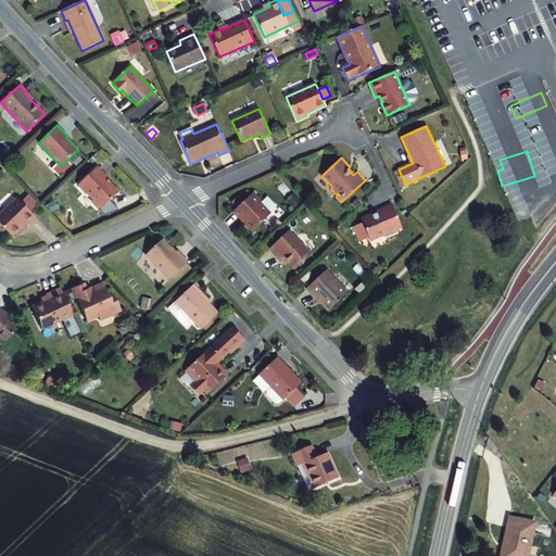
[(108,177),(98,166),(77,185),(86,193),(87,192),(93,200),(91,201),(100,211),(118,192),(111,184),(110,184),(109,184),(104,179),(108,177)]
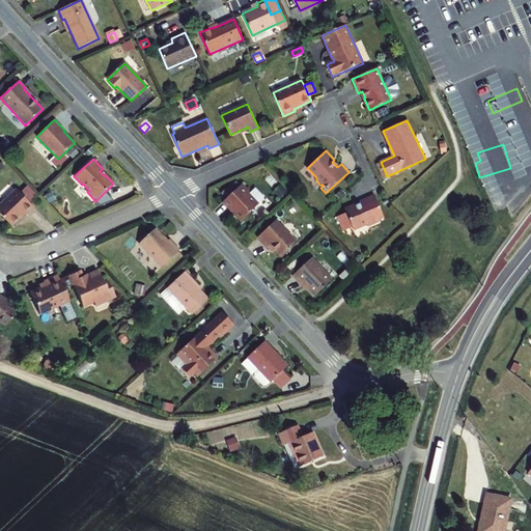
[(375,164),(382,178),(387,176),(381,162),(375,164)]
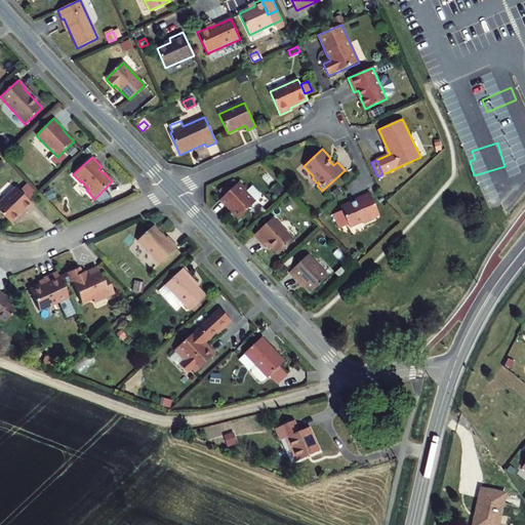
[(228,182),(217,192),(223,197),(233,188),(228,182)]
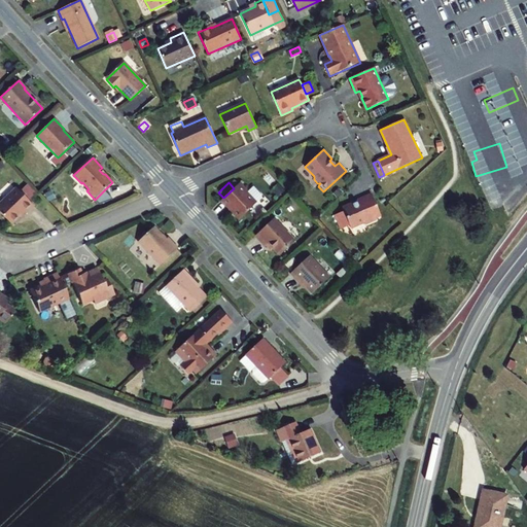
[(239,220),(256,203),(247,192),(247,189),(240,182),(234,188),(223,198),(220,201),(227,208),(229,207),(233,210),(233,213),(239,220)]
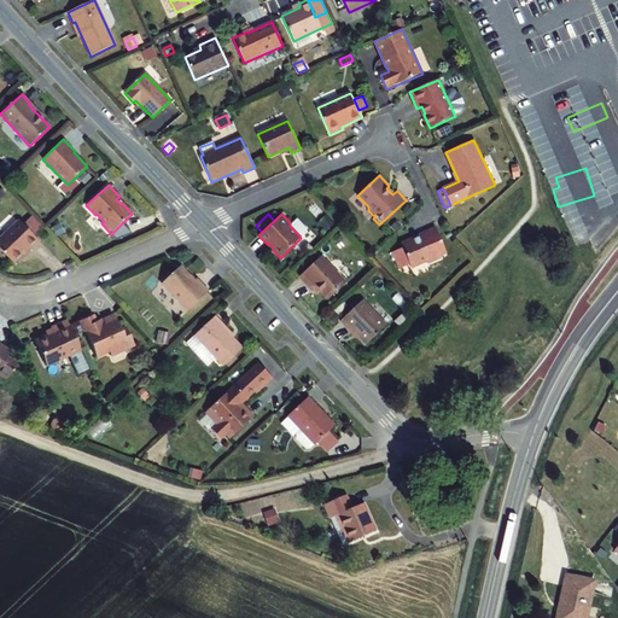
[(30,250),(40,242),(19,220),(0,238),(0,249),(13,262),(28,248),(30,250)]
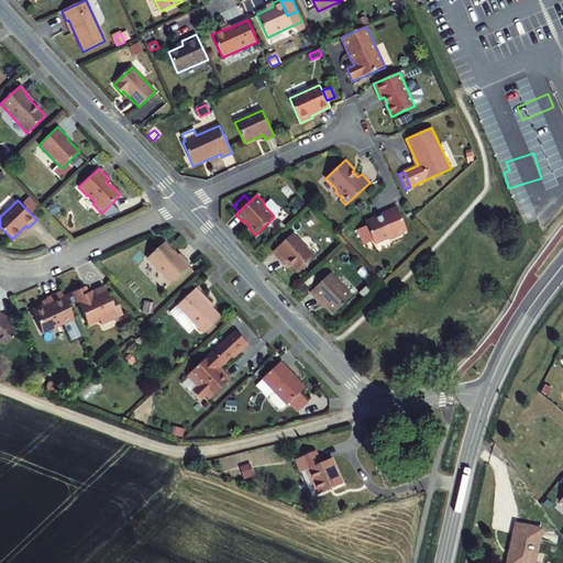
[(58,211),(54,205),(48,208),(52,214),(58,211)]
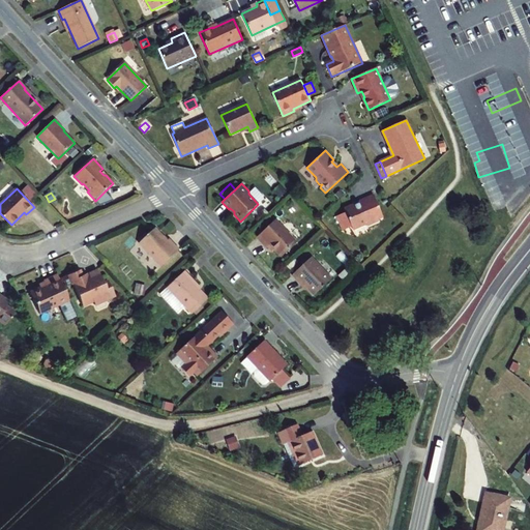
[(351,207),(345,210),(345,212),(336,216),(343,231),(351,227),(352,230),(365,224),(366,226),(378,222),(377,219),(382,216),(374,196),(359,202),(360,204),(355,206),(355,205),(354,205),(354,204),(353,204),(353,205),(352,205),(352,206),(351,206),(351,207)]
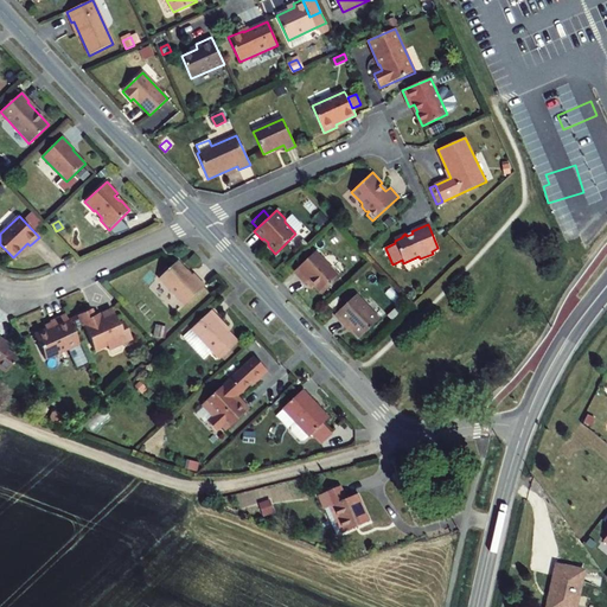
[(340,278),(315,251),(293,273),(305,285),(308,281),(321,295),(340,278)]
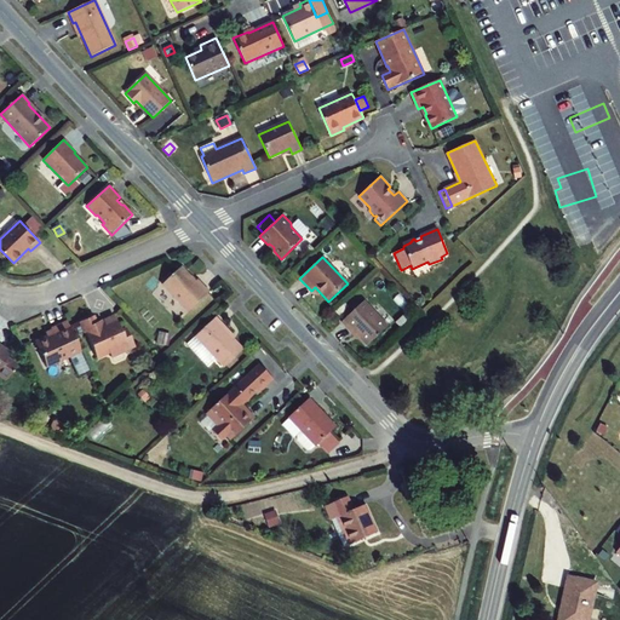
[(181,267),(162,285),(188,313),(210,293),(197,280),(195,282),(181,267)]
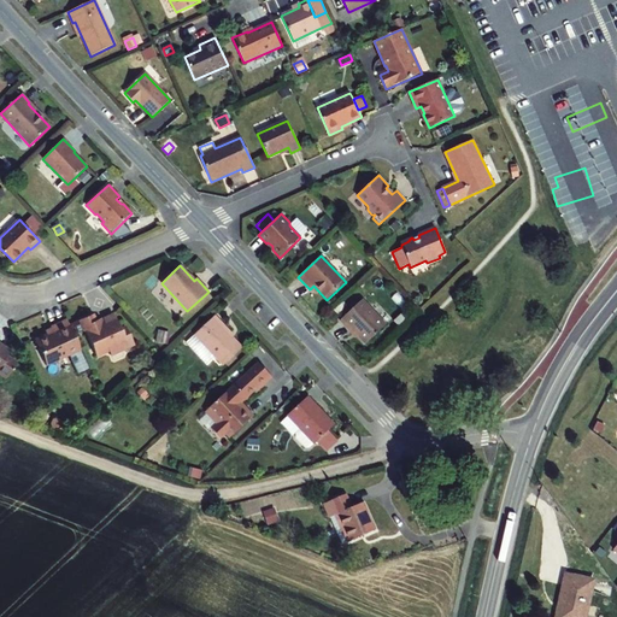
[(362,299),(340,321),(351,333),(353,331),(365,345),(386,325),(362,299)]
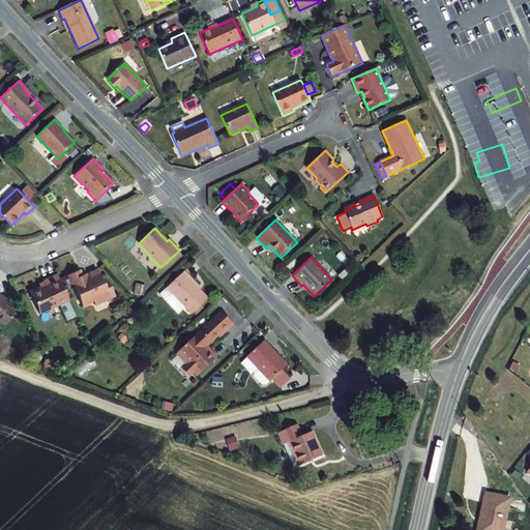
[(114,296),(108,282),(102,283),(96,270),(88,274),(88,276),(83,278),(79,270),(67,275),(80,304),(84,305),(92,301),(94,305),(114,296)]
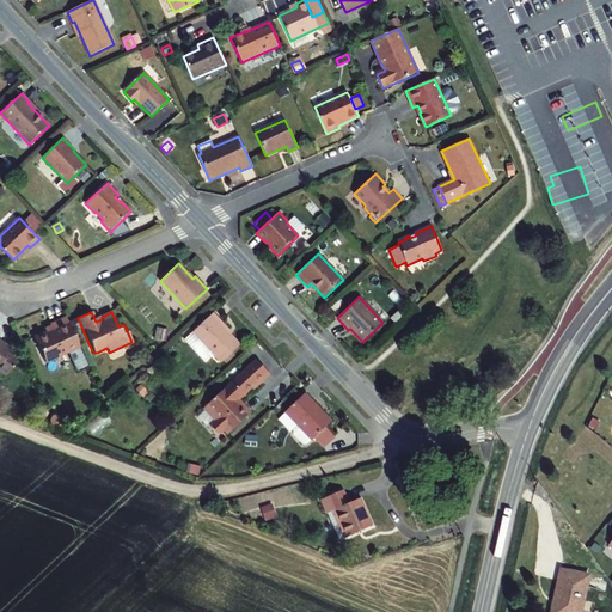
[(398,312),(391,319),(396,324),(403,318),(398,312)]
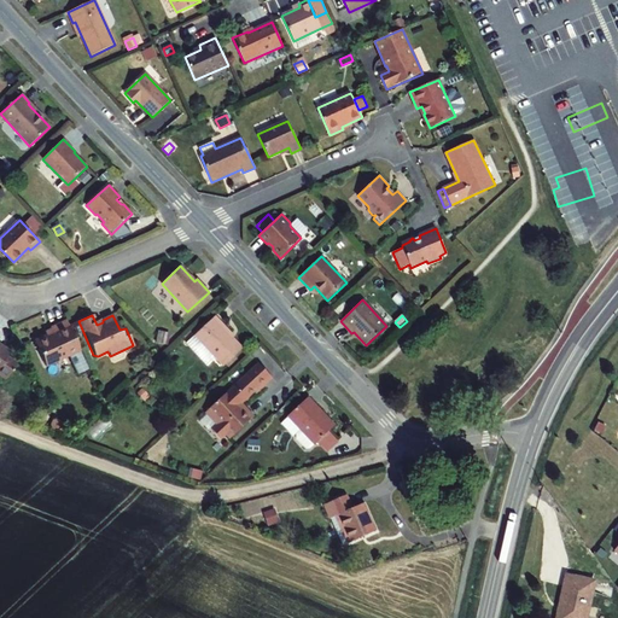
[(215,316),(194,336),(215,357),(223,366),(225,365),(234,356),(243,348),(229,334),(231,333),(215,316)]
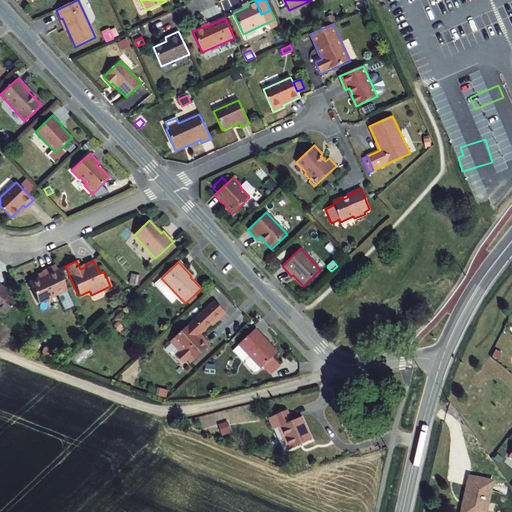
[(65,290),(54,265),(41,271),(43,275),(27,282),(37,303),(65,290)]
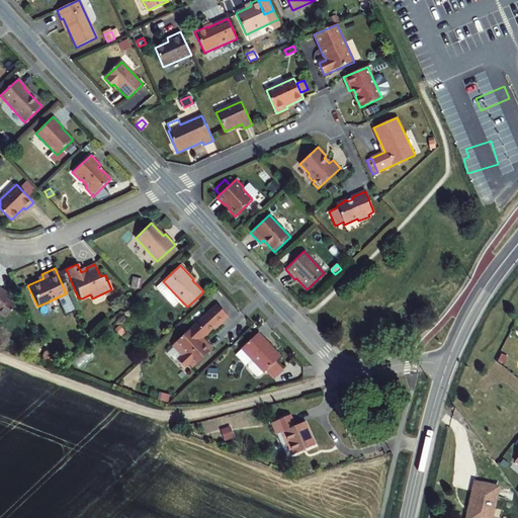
[(173,307),(180,299),(163,281),(156,288),(173,307)]
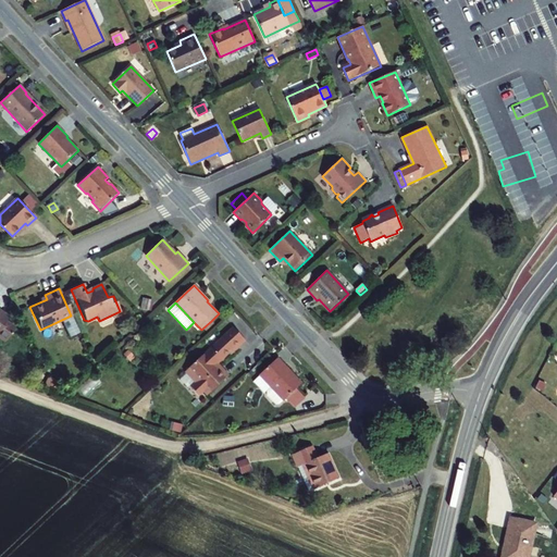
[(0,335),(5,339),(13,329),(3,322),(4,321),(3,318),(5,316),(0,311),(0,335)]
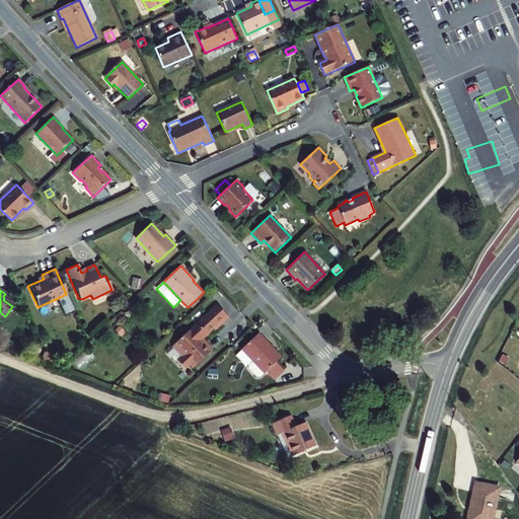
[(192,309),(200,302),(197,299),(189,306),(192,309)]
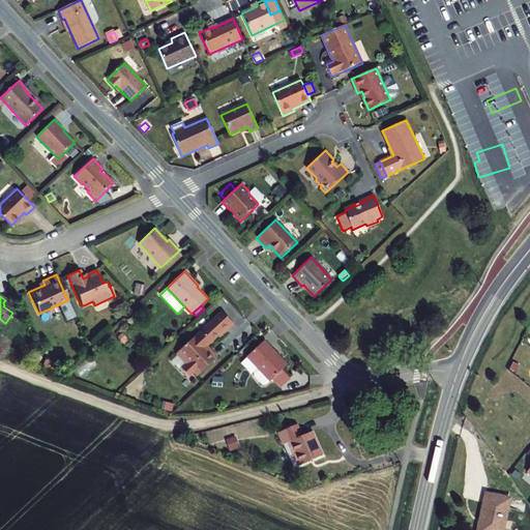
[(221,336),(233,324),(222,312),(176,354),(186,364),(181,370),(189,377),(194,373),(197,377),(217,357),(211,351),(209,353),(205,348),(218,334),(221,336)]
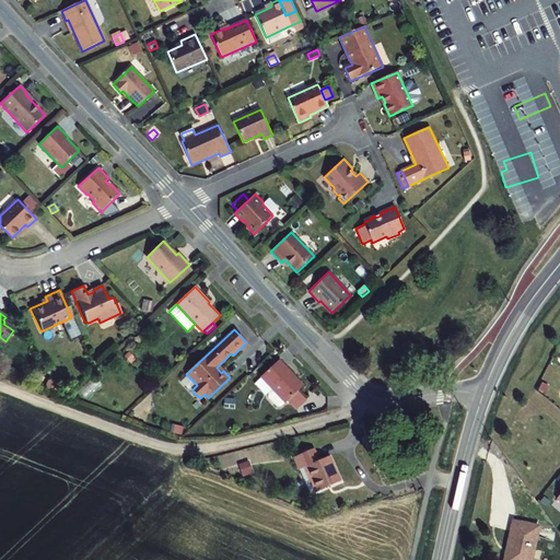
[(129,362),(133,358),(128,351),(123,357),(129,362)]
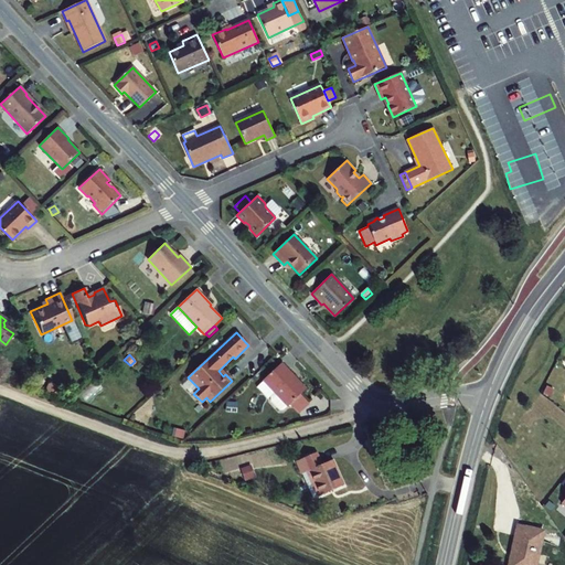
[(287,406),(288,407),(306,390),(281,363),(263,381),(276,394),(272,398),(270,401),(279,411),(283,411),(287,406)]
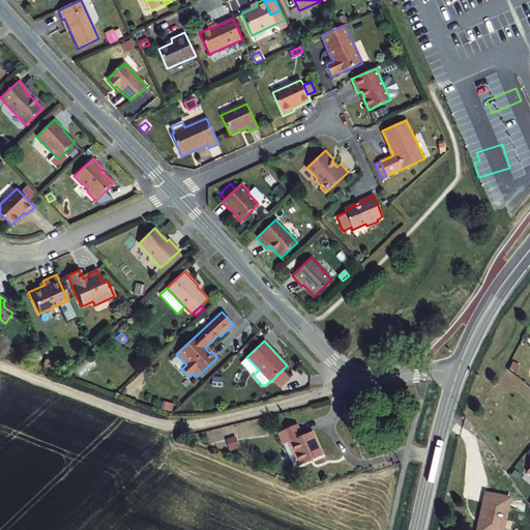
[(41,365),(50,370),(53,363),(45,359),(41,365)]
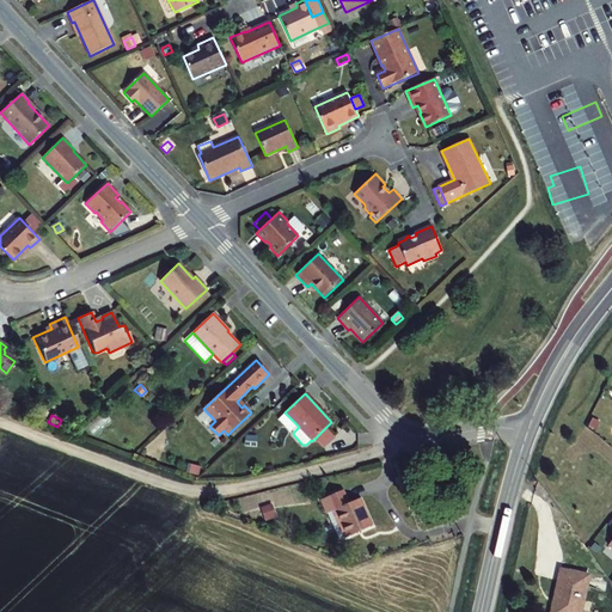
[(256,446),(257,438),(246,436),(245,446),(256,446)]
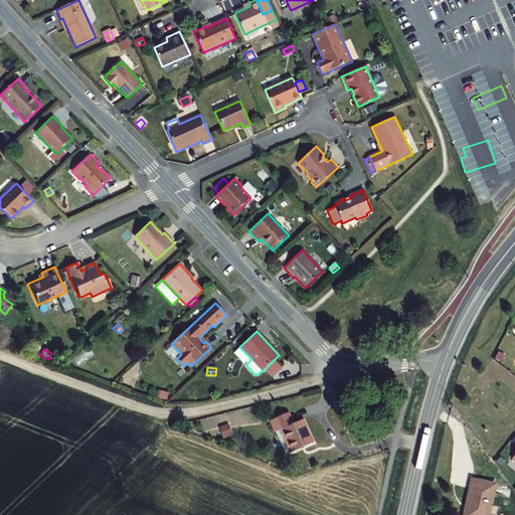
[(293,423),(289,412),(270,420),(275,433),(276,433),(286,455),(313,444),(303,419),(293,423)]
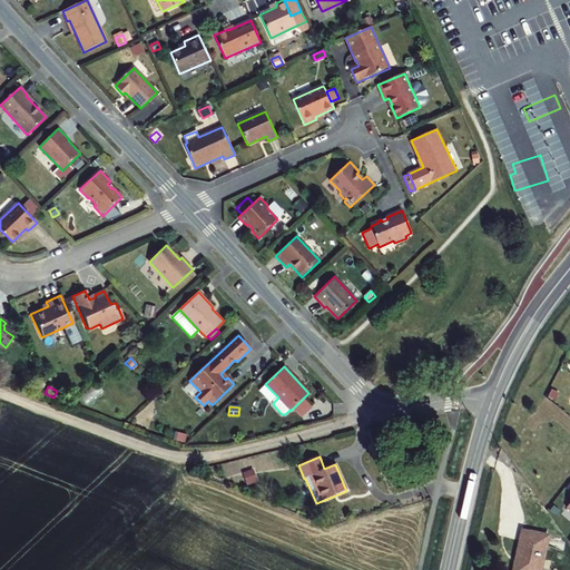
[(256,482),(252,471),(244,473),(247,484),(256,482)]
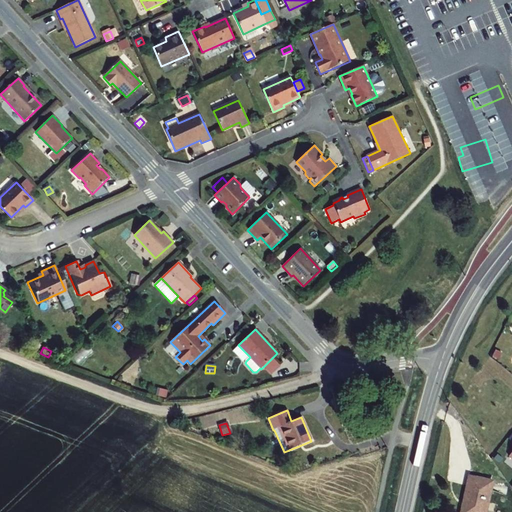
[(488,511),(496,482),(473,477),(464,511),(488,511)]
